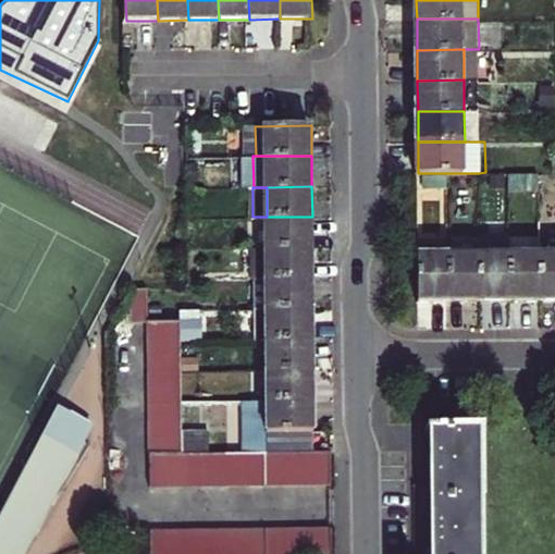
[(267,217),(267,246),(312,246),(312,217),(267,217)]
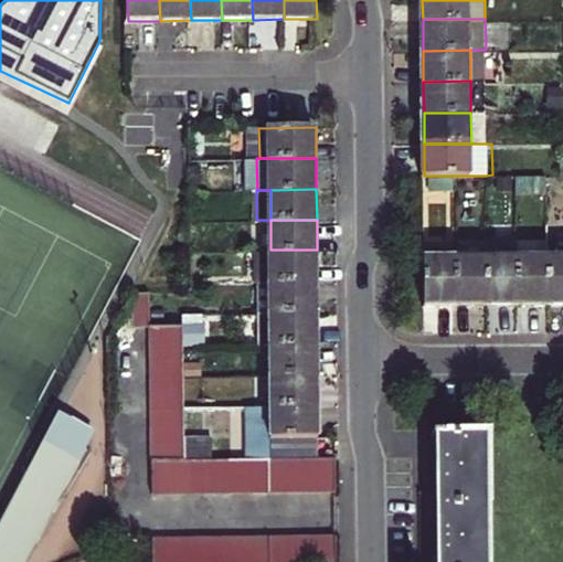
[(458,246),(425,246),(426,307),(459,307),(458,257),(458,246)]
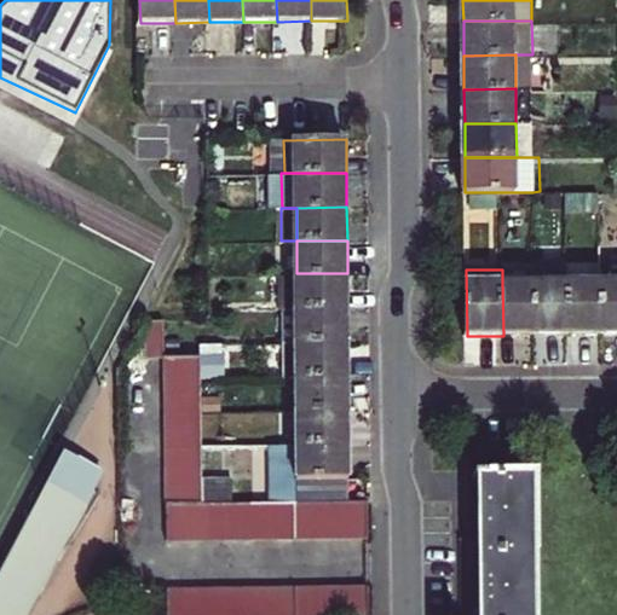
[(297,273),(297,309),(347,309),(347,273),(297,273)]
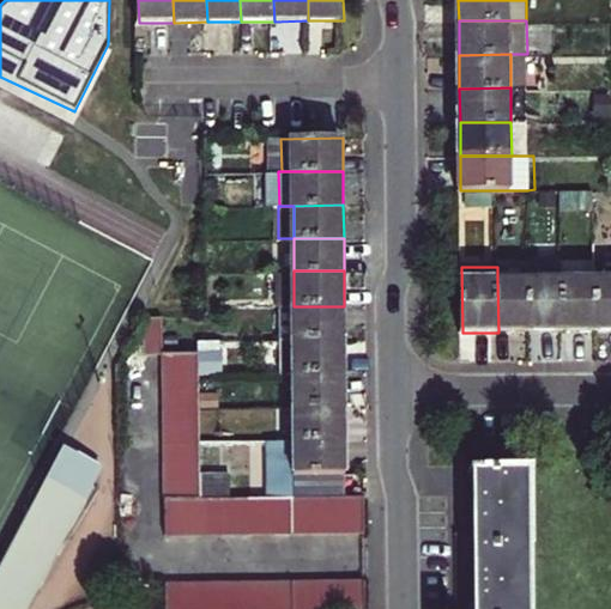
[(610,276),(597,278),(598,332),(610,330),(610,276)]
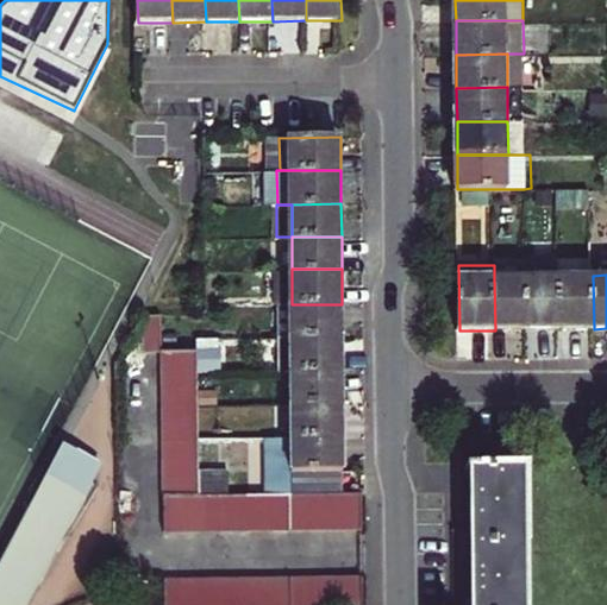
[(559,276),(525,277),(526,329),(559,329),(559,276)]
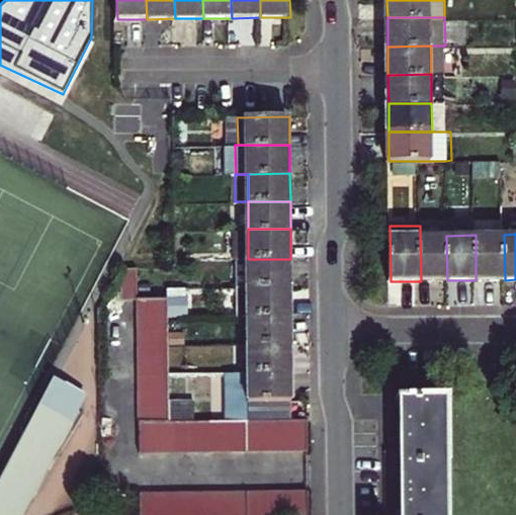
[(504,235),(476,235),(476,280),(505,280),(504,235)]
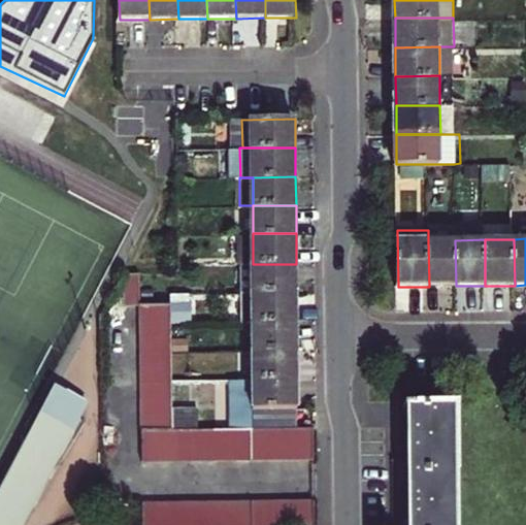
[(455,240),(428,240),(429,287),(456,286),(455,240)]
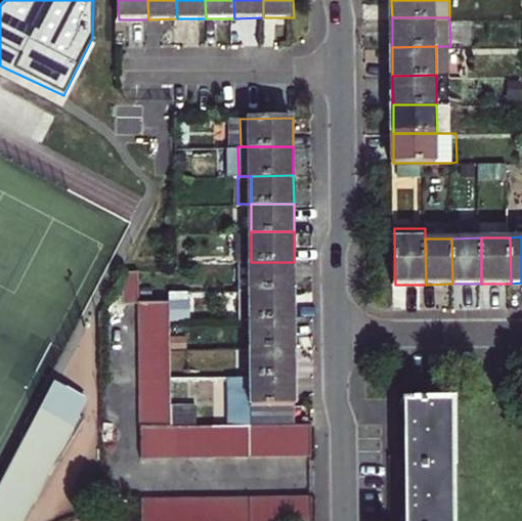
[(294,262),(251,262),(243,262),(244,291),(252,291),(294,290),(294,262)]
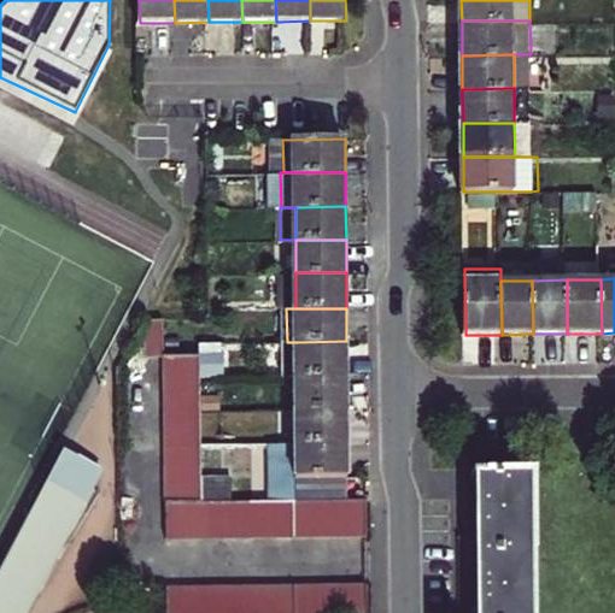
[(170,317),(154,317),(153,354),(171,354),(170,317)]
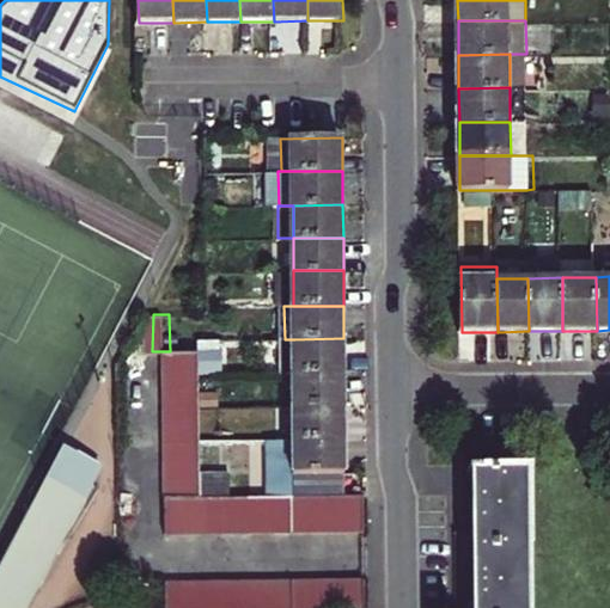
[(294,339),(294,373),(345,372),(343,338),(294,339)]
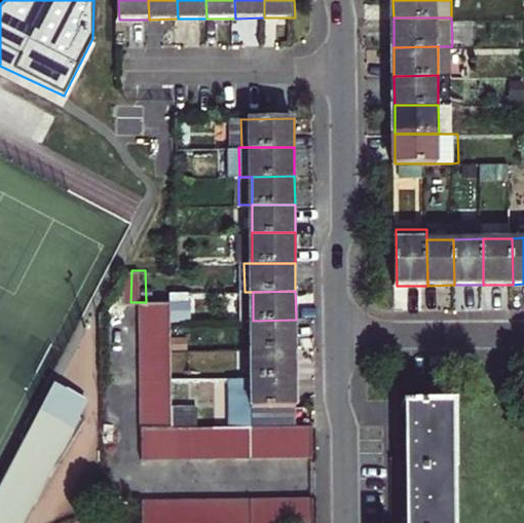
[(147,456),(319,455),(316,425),(178,426),(177,302),(146,302),(147,456)]
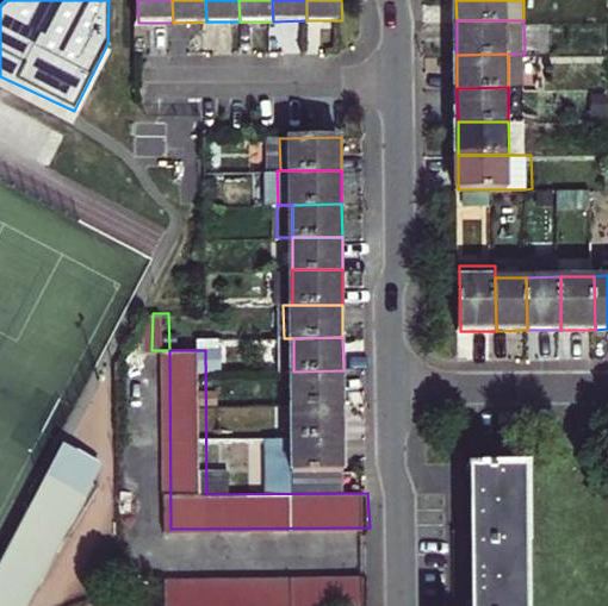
[(293,372),(293,405),(343,404),(343,370),(293,372)]
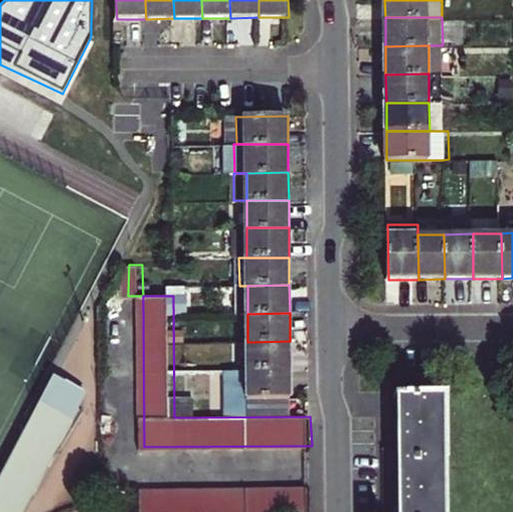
[(247,370),(290,369),(290,341),(247,342),(247,370)]
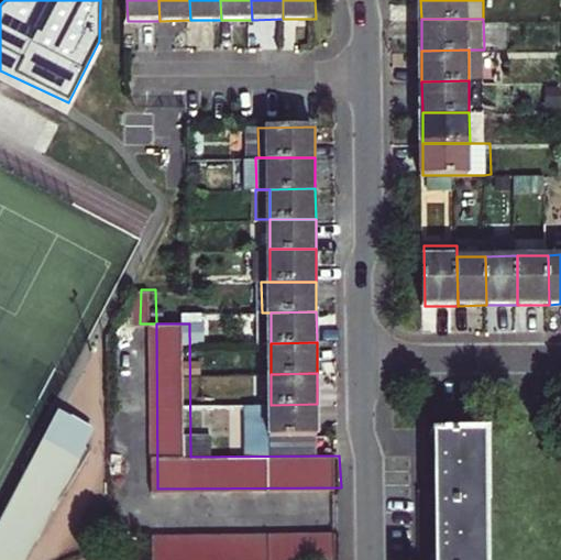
[(317,404),(271,405),(250,405),(250,436),(318,436),(317,404)]
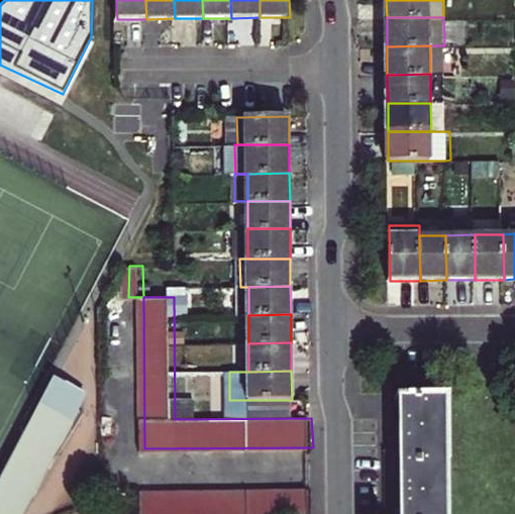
[(25,513),(86,396),(50,378),(0,476),(0,513),(25,513)]
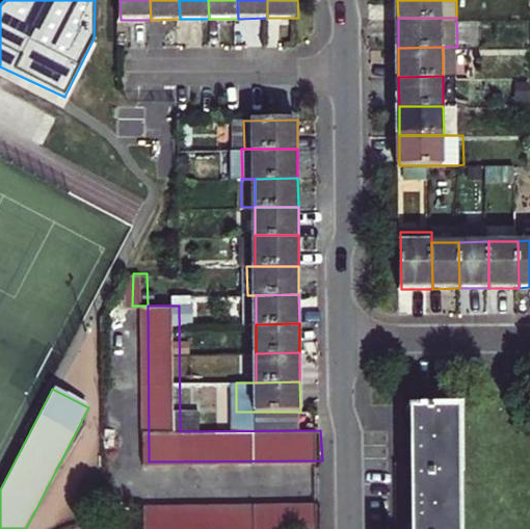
[(460,528),(459,405),(409,406),(411,528),(460,528)]
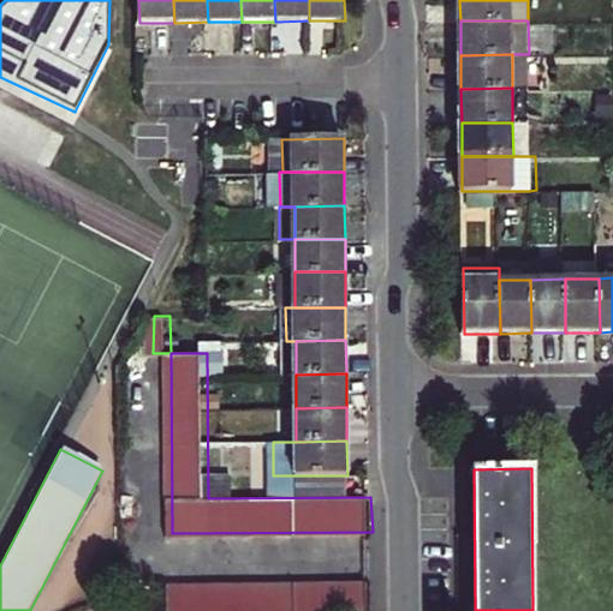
[(172,581),(172,610),(363,610),(374,610),(373,575),(172,581)]
